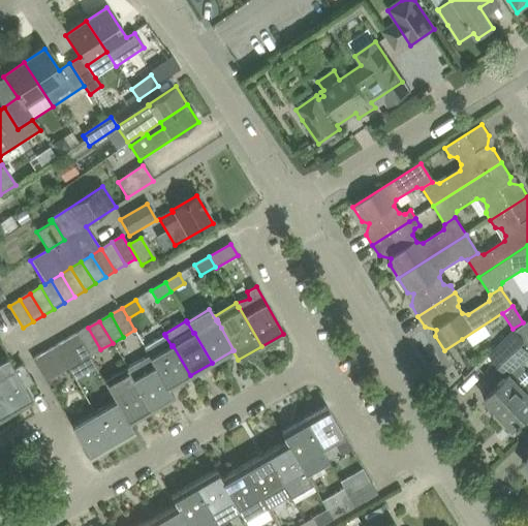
[(100,349),(88,328),(76,334),(90,357),(100,349)]
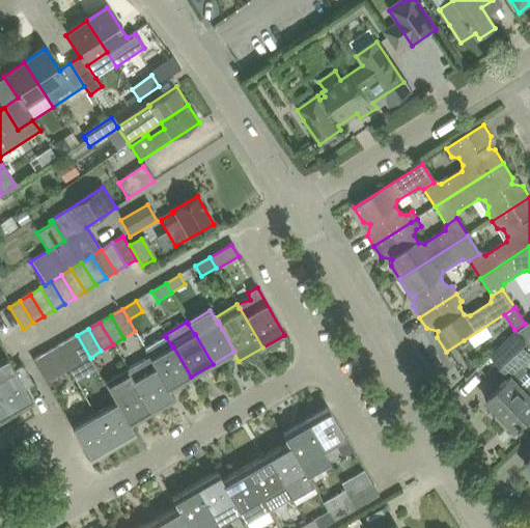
[(515,376),(529,361),(529,354),(522,345),(526,341),(517,332),(495,354),(515,376)]
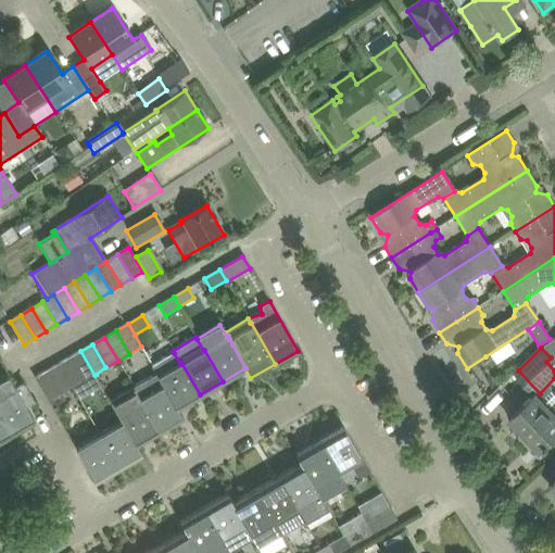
[(95,375),(80,351),(70,357),(83,381),(95,375)]
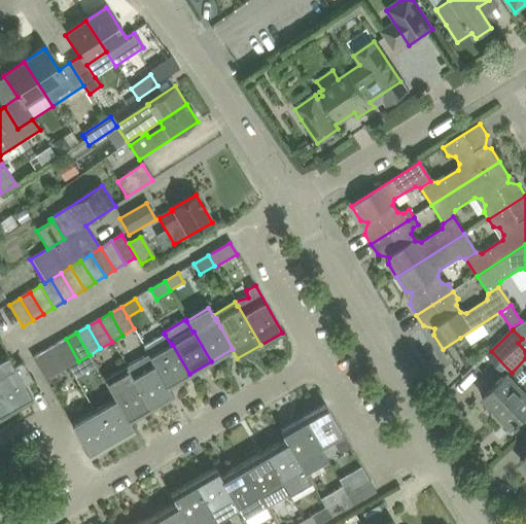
[(189,374),(172,344),(171,345),(165,335),(143,348),(148,355),(167,387),(167,386),(189,374)]
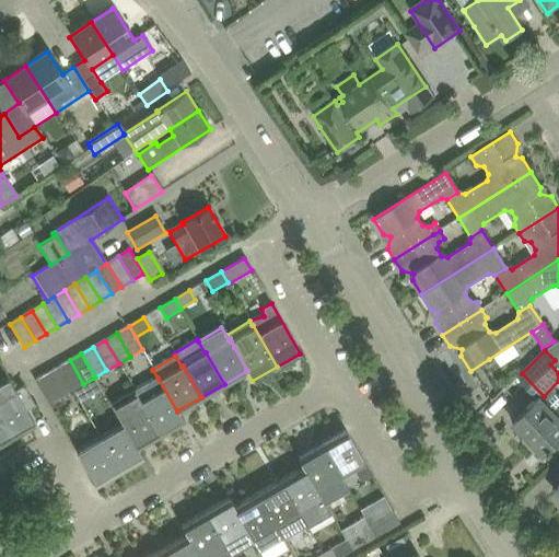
[(83,384),(70,360),(58,367),(72,391),(83,384)]
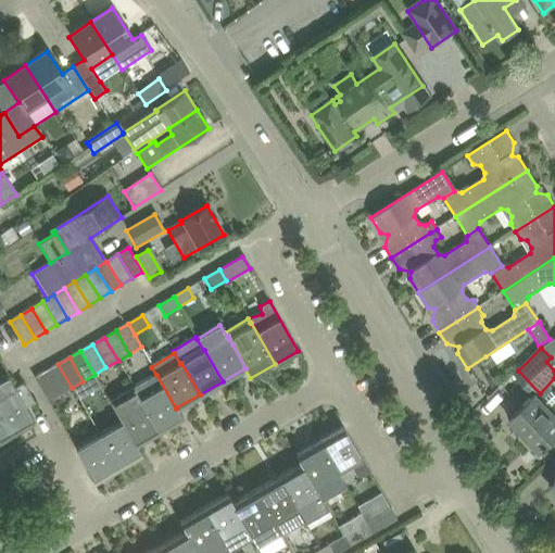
[(72,388),(58,364),(46,372),(60,394),(72,388)]
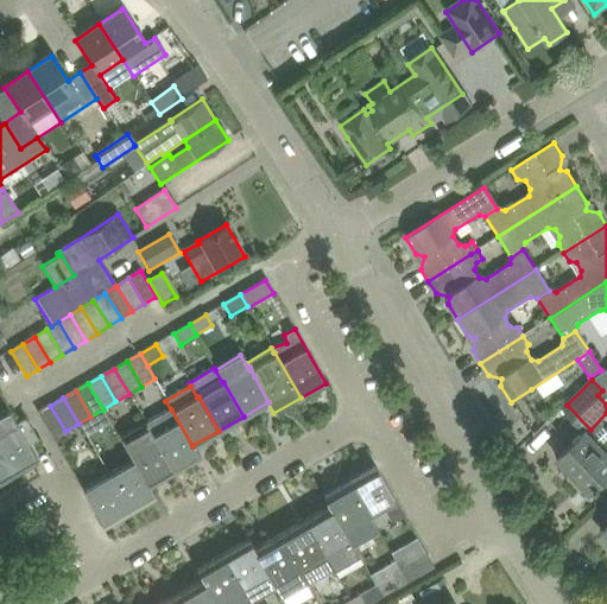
[(65,431),(50,406),(38,413),(52,438),(65,431)]
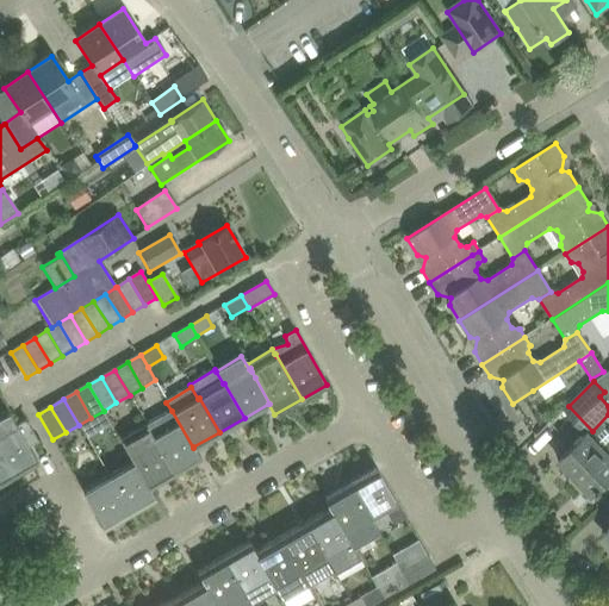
[(200,458),(193,447),(193,448),(172,411),(145,426),(148,431),(149,430),(174,473),(200,458)]
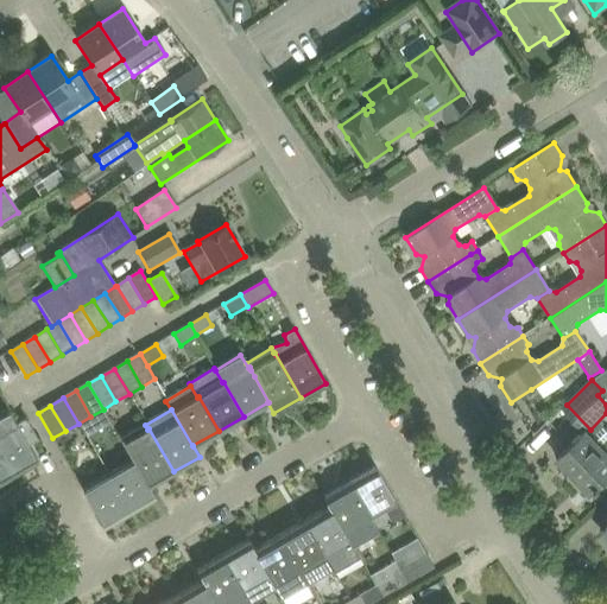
[(10,413),(0,418),(0,452),(13,475),(37,461),(29,446),(38,440),(26,419),(17,425),(10,413)]
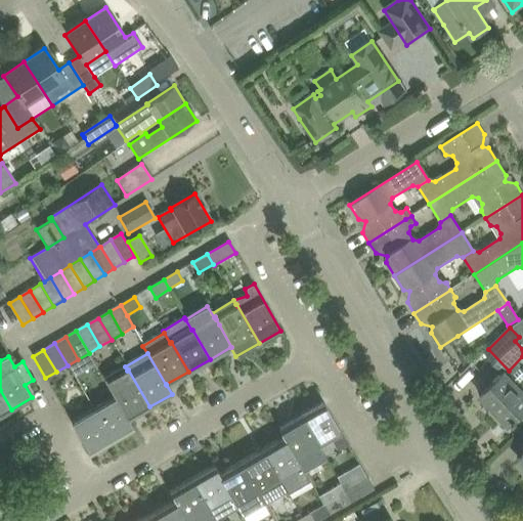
[(127,371),(125,366),(104,380),(111,390),(115,398),(127,420),(128,419),(149,406),(128,370),(127,371)]
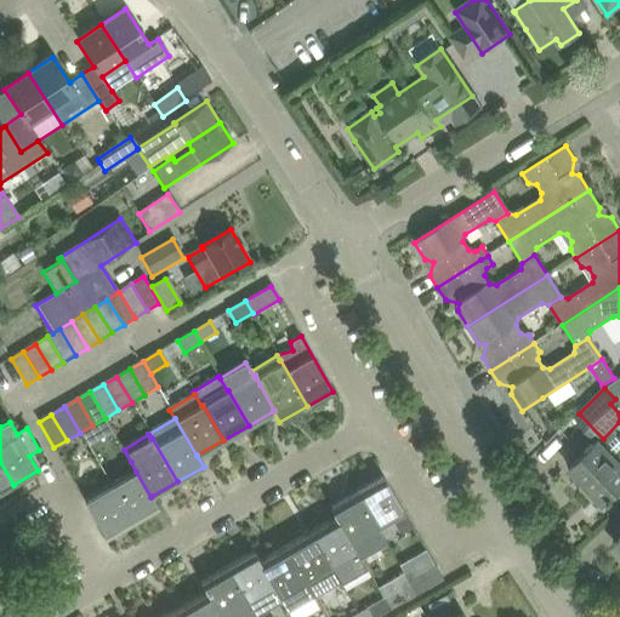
[(619,486),(619,446),(612,456),(598,441),(569,468),(603,503),(608,498),(609,501),(613,497),(612,495),(619,486)]
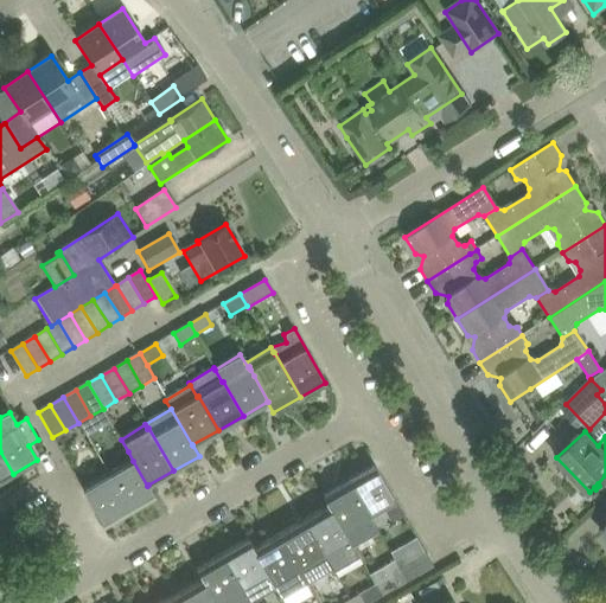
[(0,485),(1,486),(14,478),(12,474),(13,474),(0,451),(0,485)]
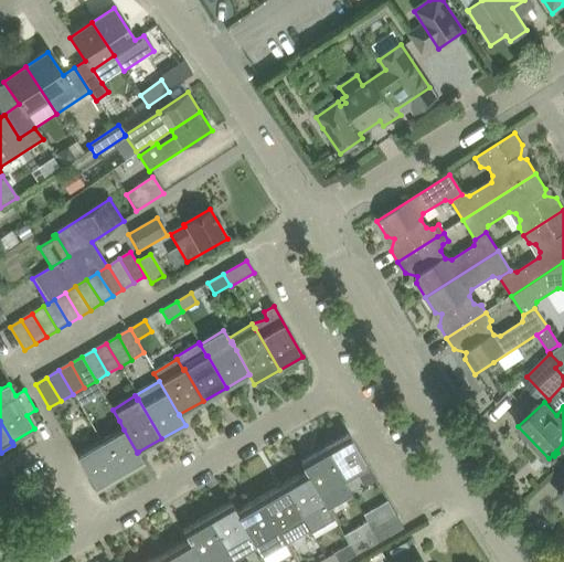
[(144,462),(138,452),(137,453),(124,430),(100,443),(119,476),(144,462)]
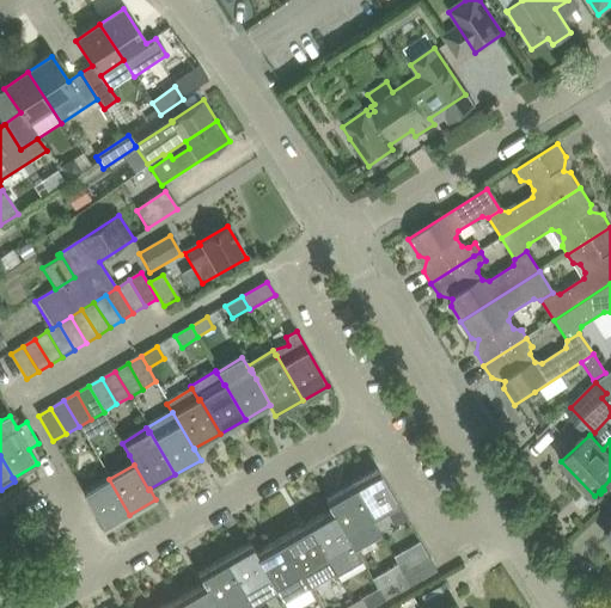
[(377,470),(350,485),(372,521),(398,505),(377,470)]
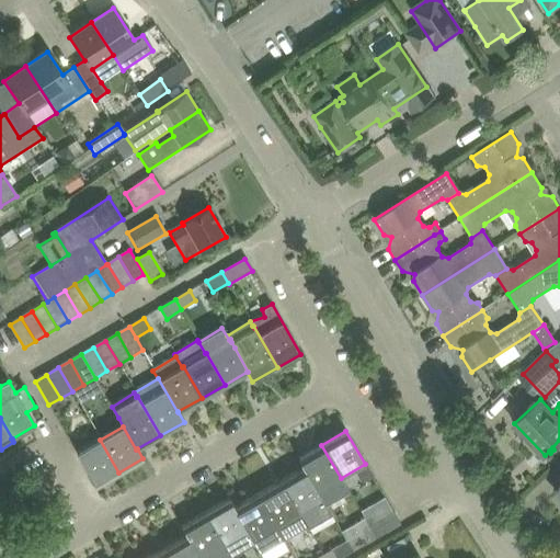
[(118,473),(100,440),(77,453),(95,486),(118,473)]
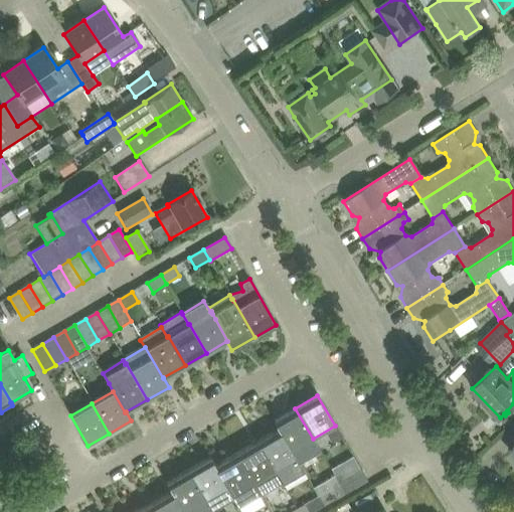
[(320,450),(313,439),(295,408),(273,421),(279,430),(291,452),(292,452),(298,463),(320,450)]
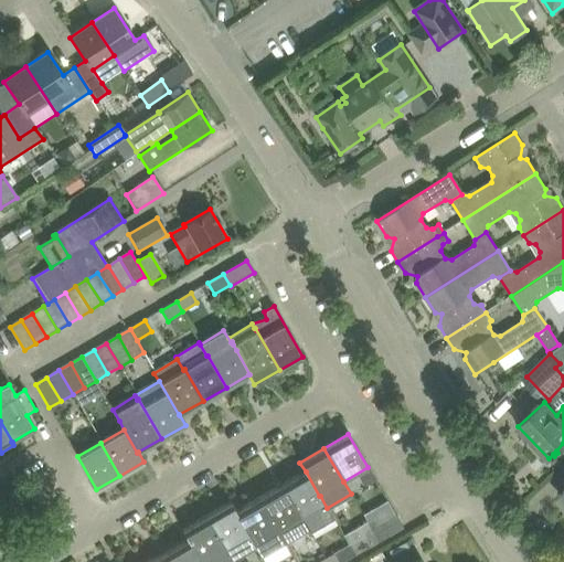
[(306,472),(283,486),(308,529),(309,532),(332,518),(327,508),(320,496),(319,496),(306,472)]
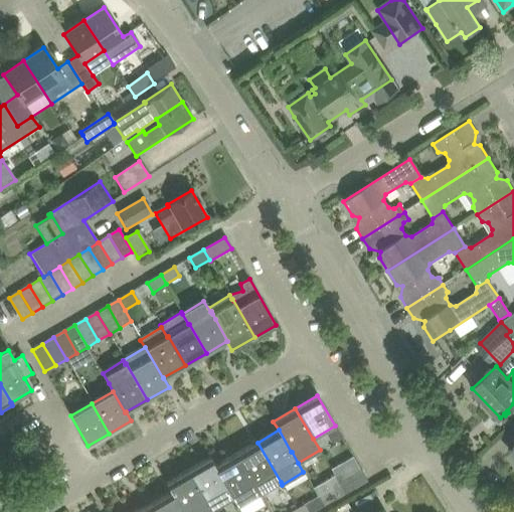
[(281,482),(258,443),(235,455),(259,494),(281,482)]
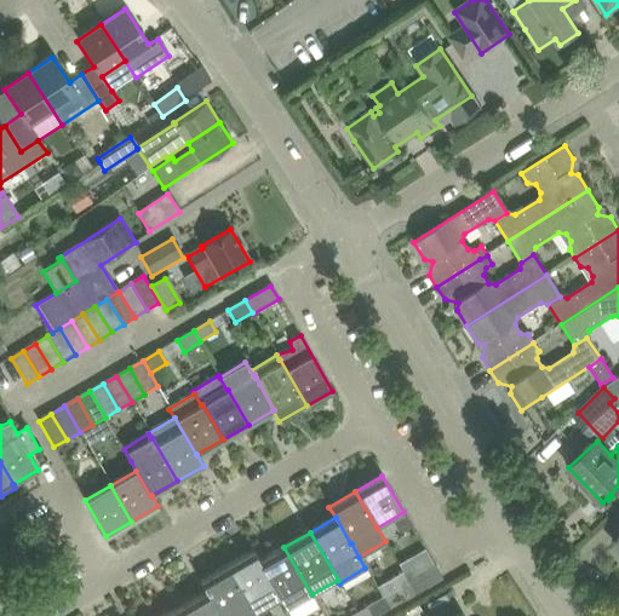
[(311,594),(284,547),(261,562),(259,563),(274,587),(274,588),(280,599),(279,600),(285,611),(311,594)]
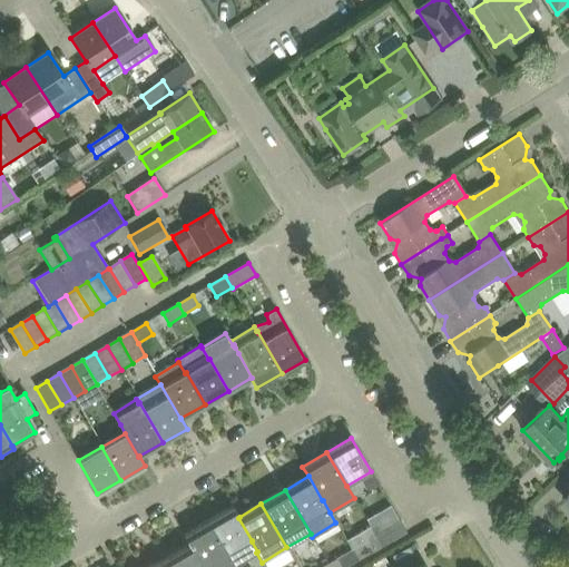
[(238,518),(239,517),(233,507),(208,521),(234,565),(256,553),(257,551),(252,541),(252,540),(238,518)]
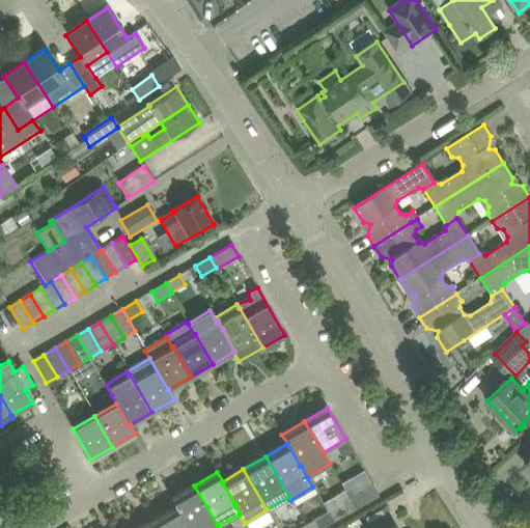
[(218,526),(194,485),(171,499),(177,508),(188,527),(217,527),(218,526)]
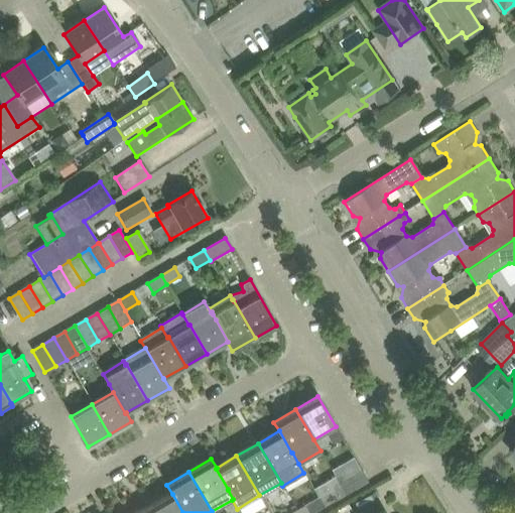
[(362,472),(346,481),(341,474),(335,477),(346,495),(368,482),(362,472)]
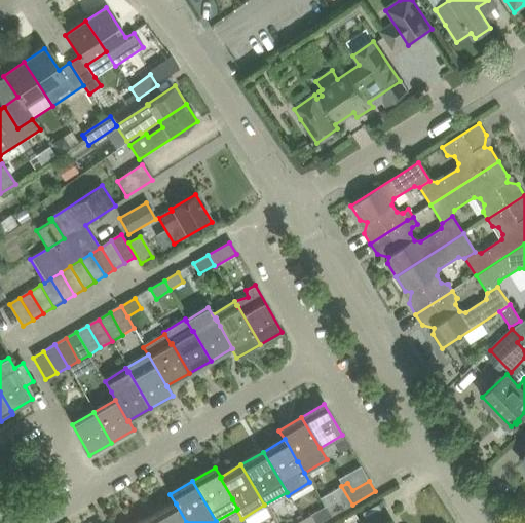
[(352,505),(341,486),(334,490),(339,498),(325,508),(331,517),(352,505)]
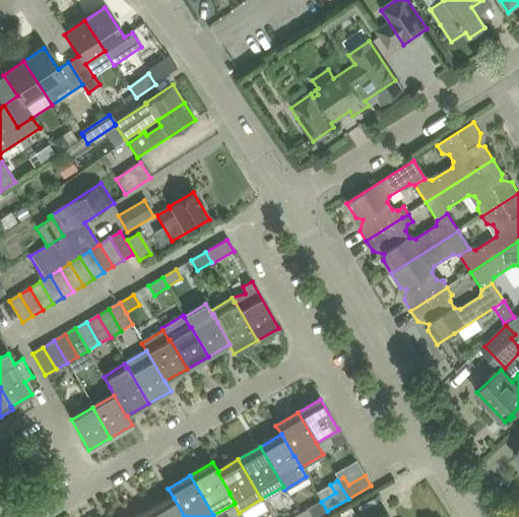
[(174,498),(152,510),(155,516),(184,516),(174,498)]
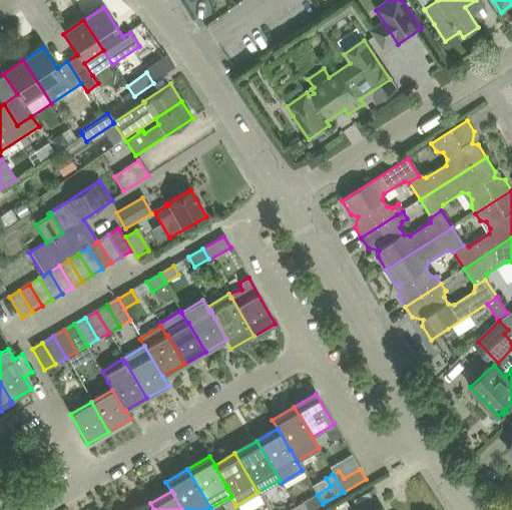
[(314,509),(323,504),(317,495),(303,503),(306,509),(314,509)]
